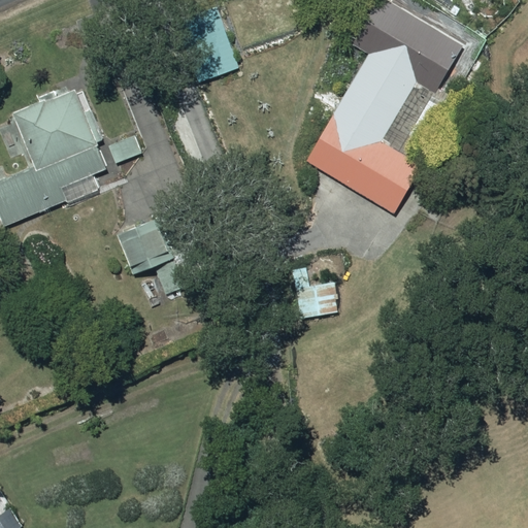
[(304,158),(393,210),(422,163),(415,159),(486,38),(422,0),(377,0),(357,37),(371,45),(304,158)]
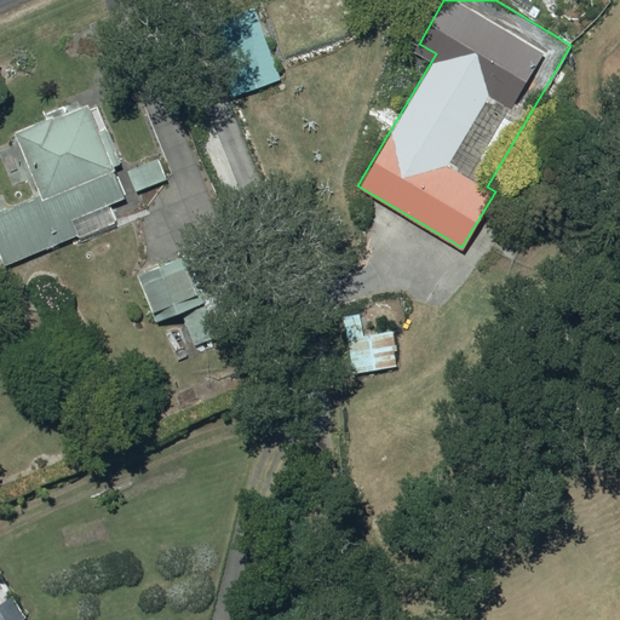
[(202,24),(229,95),(277,75),(252,6),(202,24)]
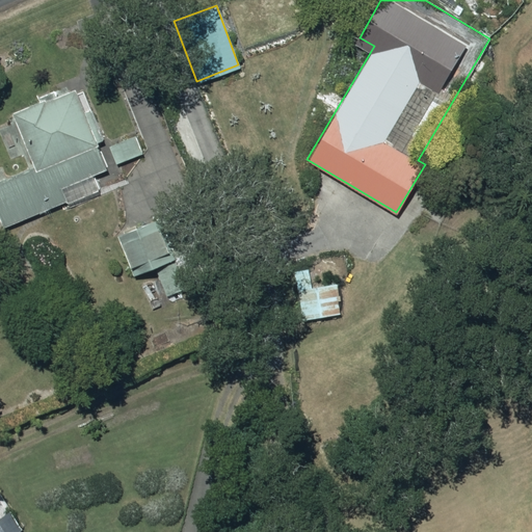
[(0,223),(1,228),(64,200),(59,187),(106,168),(105,166),(141,152),(134,134),(98,149),(96,144),(97,143),(96,140),(102,138),(89,106),(83,109),(74,87),(10,112),(33,165),(0,178),(0,223)]
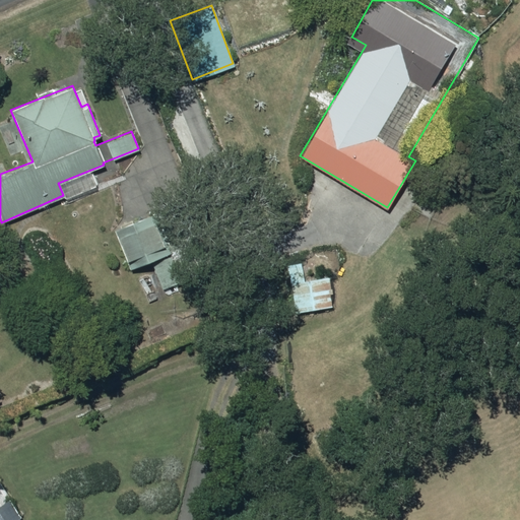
[(113,229),(129,268),(173,251),(156,211),(113,229)]
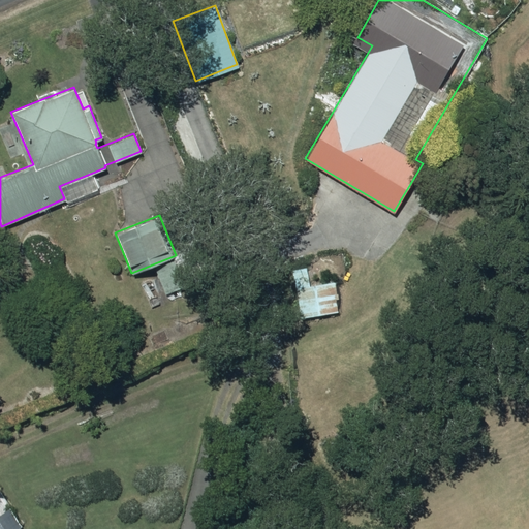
[(185,285),(174,257),(153,266),(164,293),(185,285)]
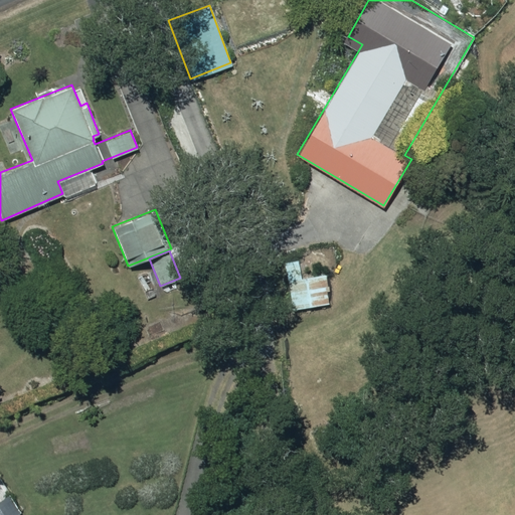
[(289,280),(293,308),(330,303),(327,275),(289,280)]
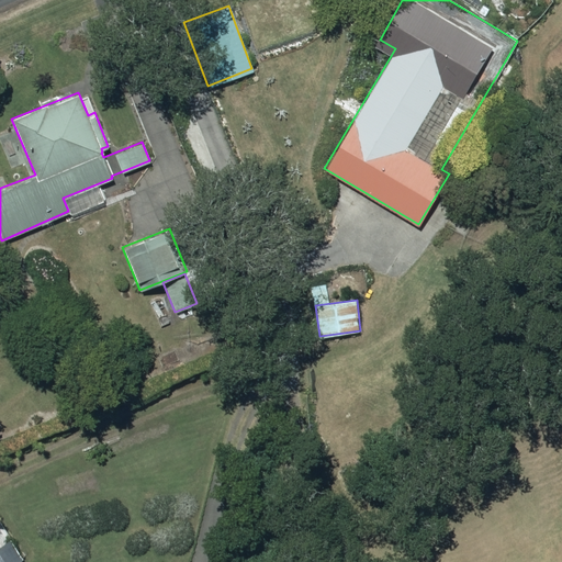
All buildings are outlined.
